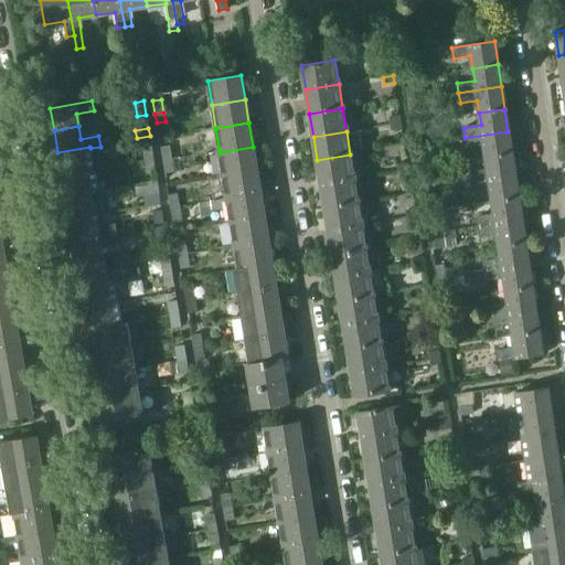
[(511,153),(508,131),(465,138),(467,148),(484,145),(486,157),(511,153)]
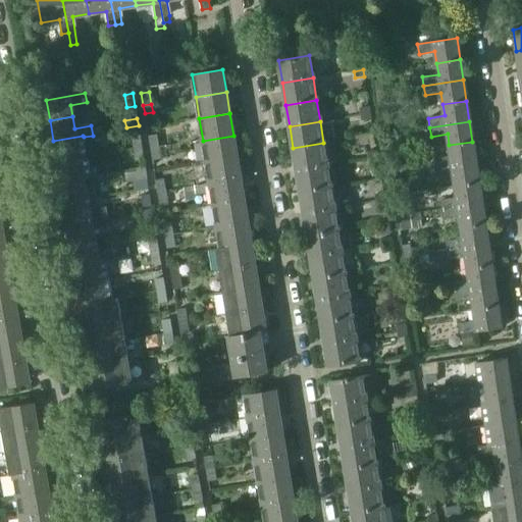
[(148,136),(150,149),(158,148),(156,135),(148,136)]
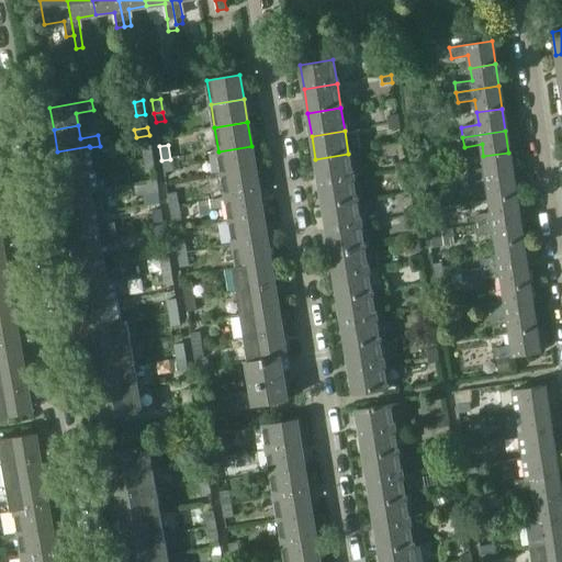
[(89,146),(57,152),(62,175),(93,168),(90,147),(89,146)]
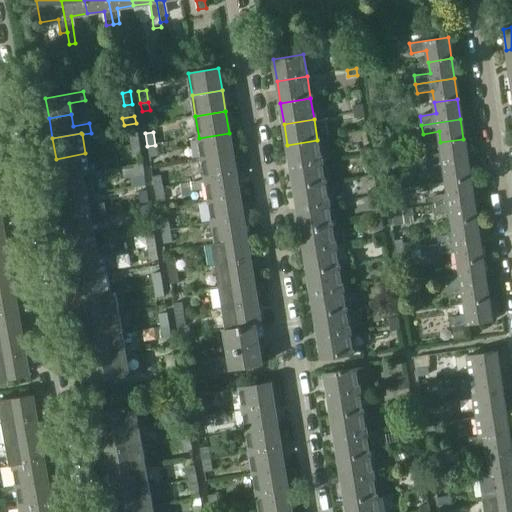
[(129,134),(131,145),(139,144),(137,133),(129,134)]
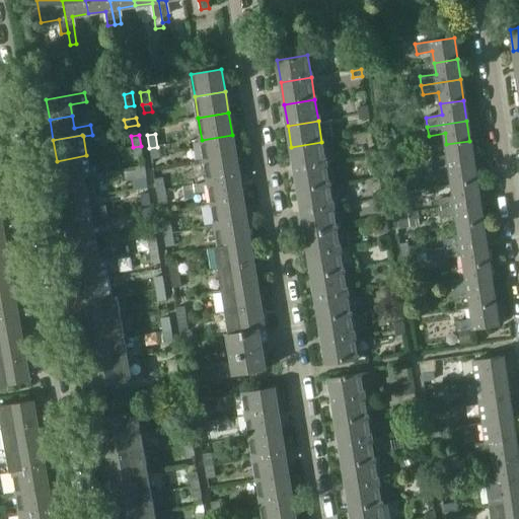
[(232,135),(202,140),(205,161),(235,156),(232,135)]
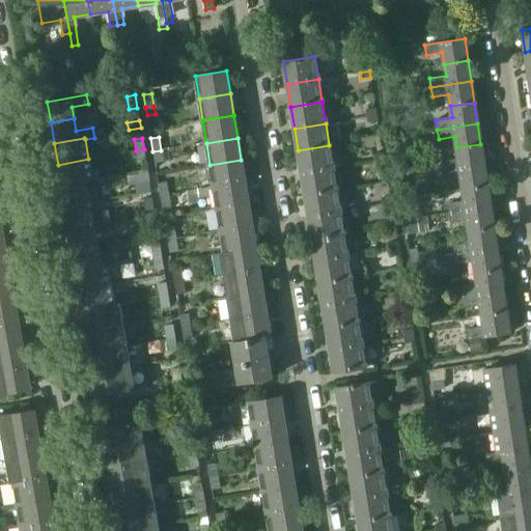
[(382,149),(380,138),(371,139),(373,150),(382,149)]
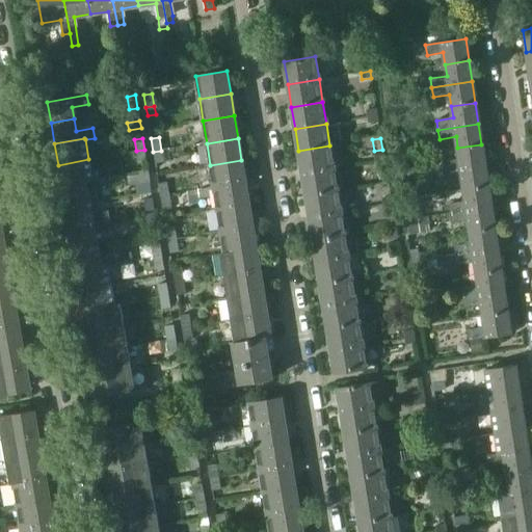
[(484,165),(481,144),(457,148),(459,160),(443,162),(445,171),(484,165)]
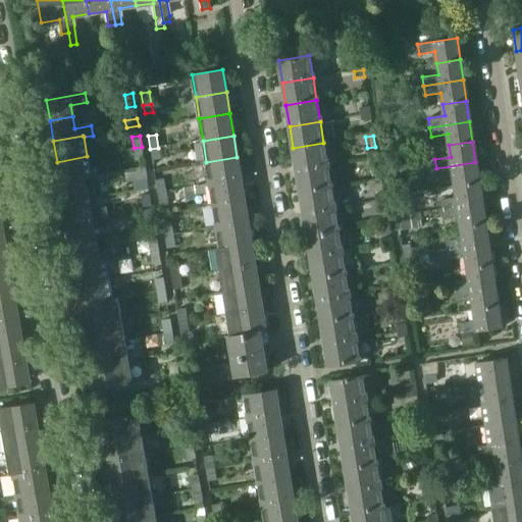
[(323,143),(293,148),(297,169),(327,164),(323,143)]
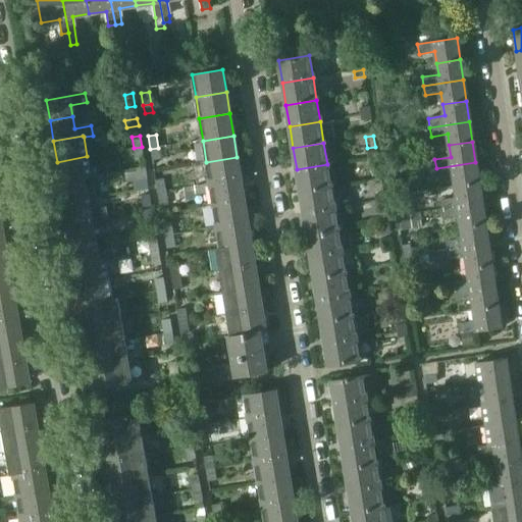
[(142,147),(134,148),(136,161),(144,160),(142,147)]
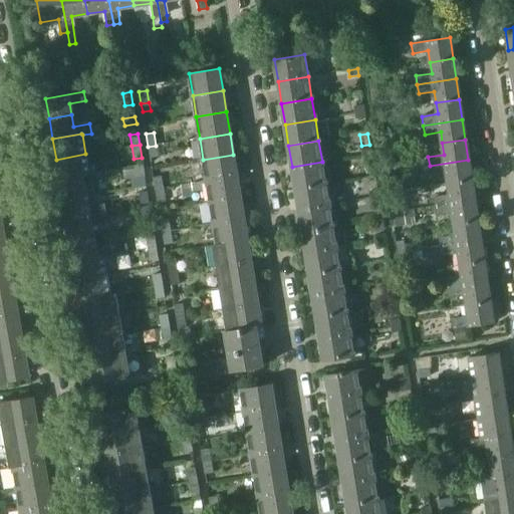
[(156,146),(148,147),(150,158),(158,157),(156,146)]
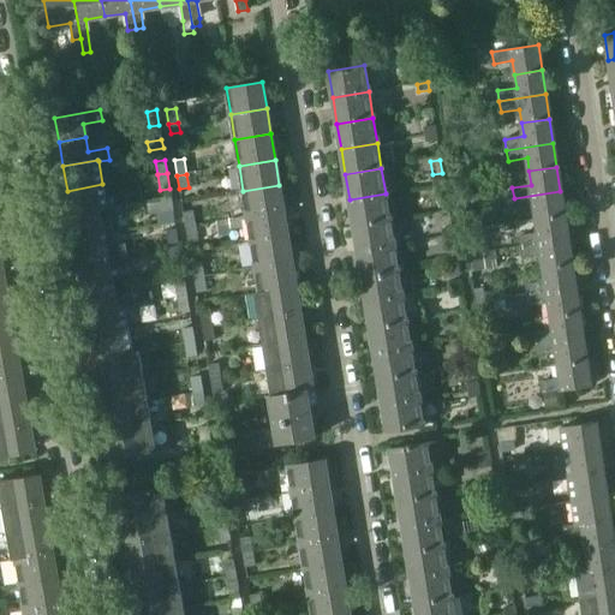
[(102,184),(67,191),(71,215),(107,209),(107,208),(102,184)]
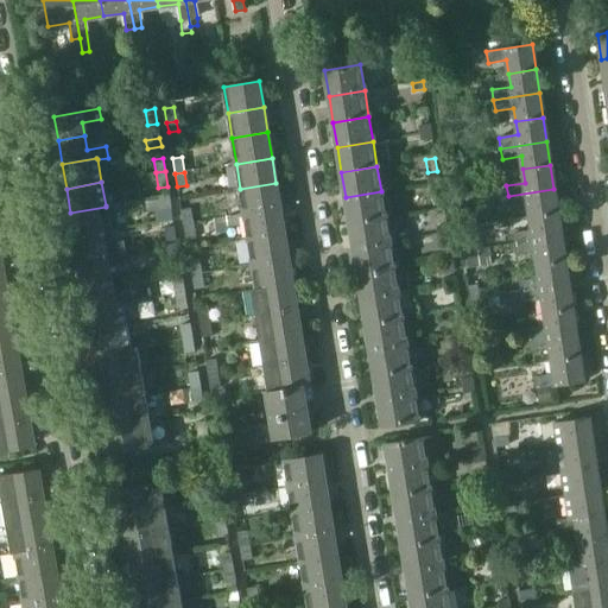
[(276,183),(240,189),(245,214),(280,208),(276,183)]
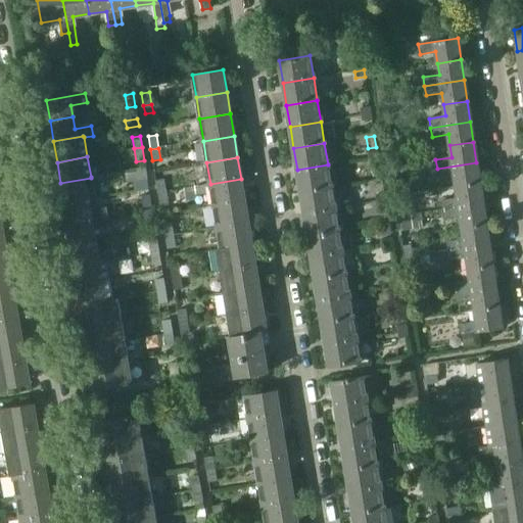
[(479,183),(476,162),(437,169),(438,178),(455,176),(456,187),(479,183)]
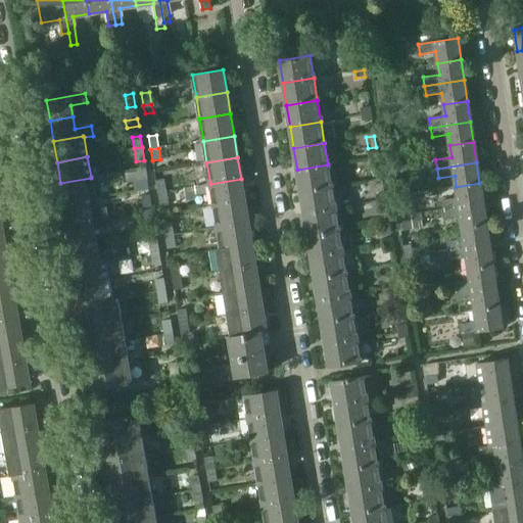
[(328,164),(297,170),(300,192),(331,187),(328,164)]
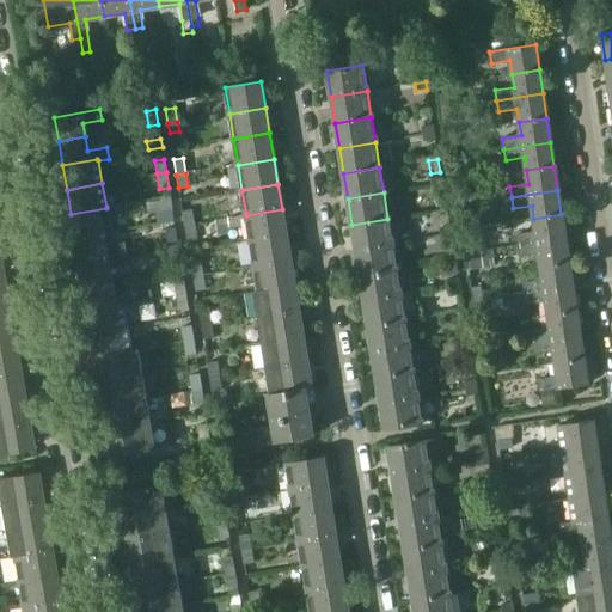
[(172,210),(170,196),(160,197),(160,199),(154,200),(154,207),(161,206),(163,212),(172,210)]
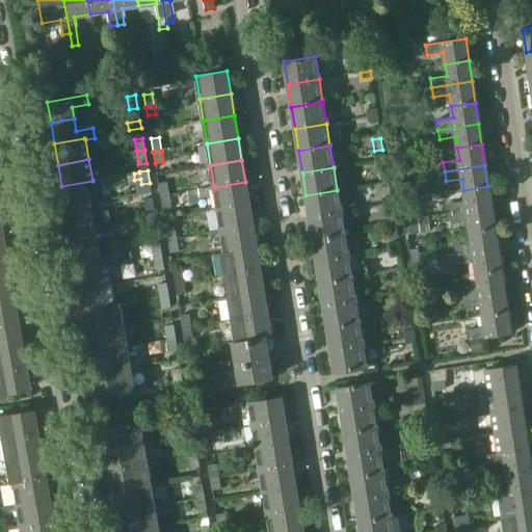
[(92,181),(61,186),(65,207),(89,203),(87,191),(103,188),(102,178),(92,180),(92,181)]
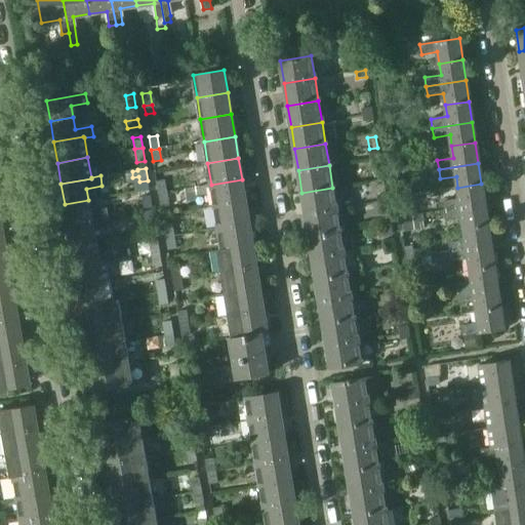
[(156,180),(157,187),(158,194),(158,195),(167,193),(165,179),(156,180)]
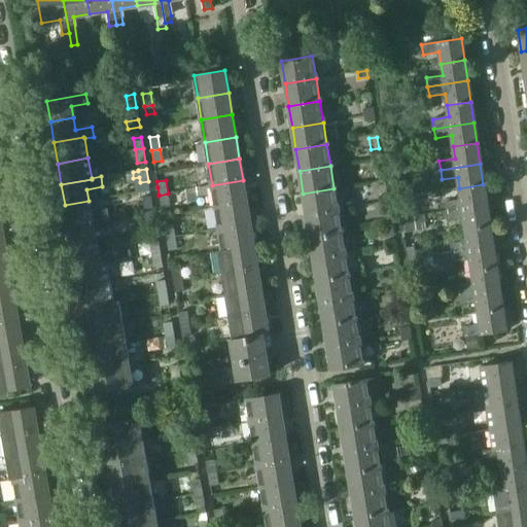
[(243,180),(212,185),(215,208),(246,203),(243,180)]
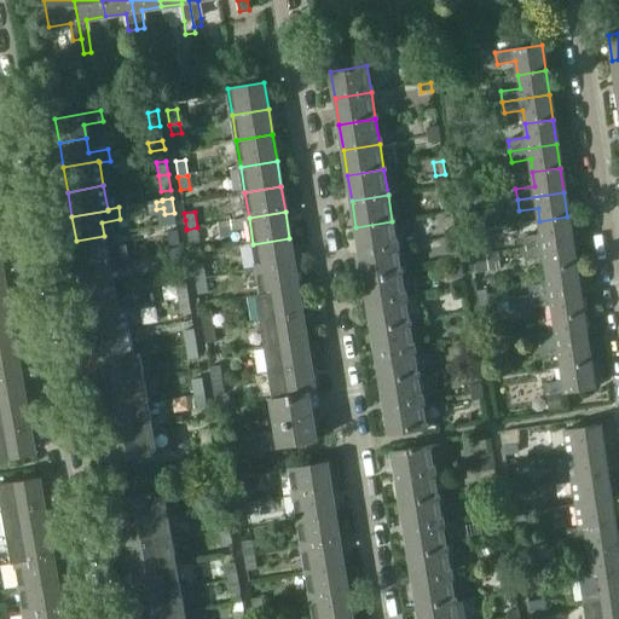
[(571,241),(567,217),(539,221),(542,235),(522,237),(525,248),(571,241)]
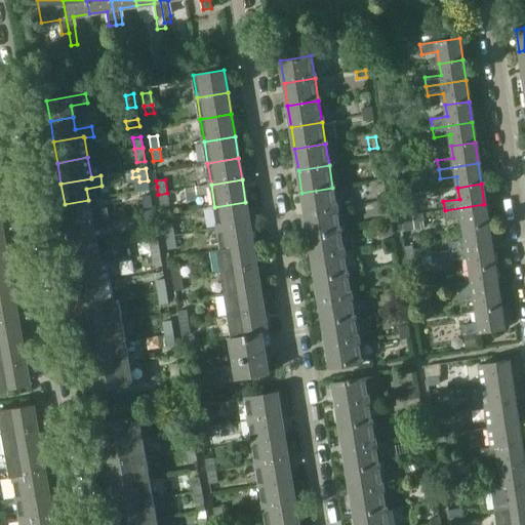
[(195,188),(185,190),(187,202),(198,201),(195,188)]
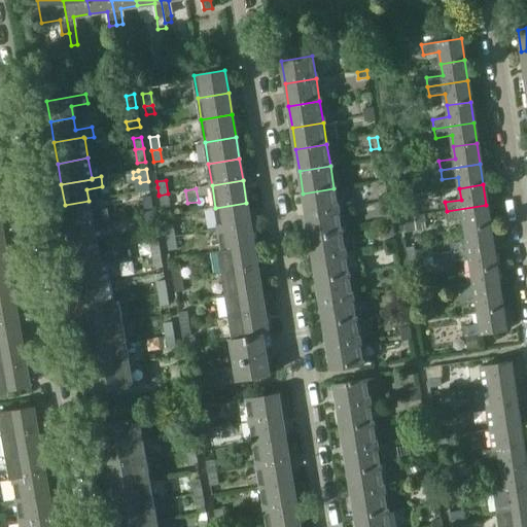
[(334,188),(303,194),(307,215),(338,210),(334,188)]
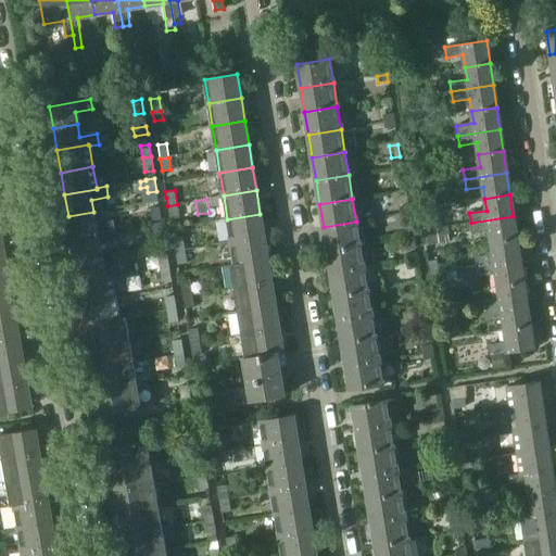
[(167,206),(169,219),(179,218),(177,205),(167,206)]
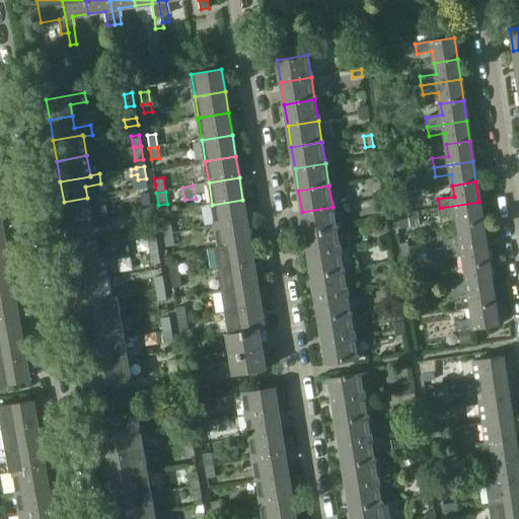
[(87,198),(64,202),(67,222),(106,215),(104,206),(89,209),(87,198)]
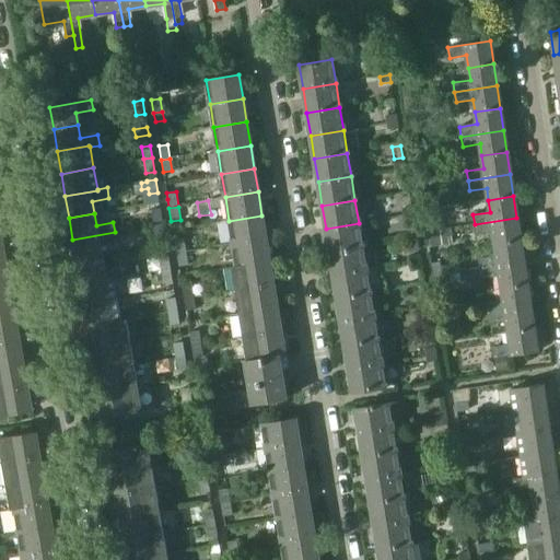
[(261,216),(229,221),(233,244),(266,238),(261,216)]
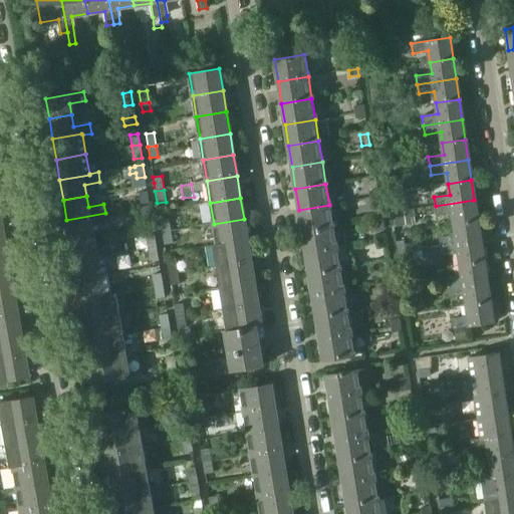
[(477,221),(474,200),(436,206),(437,215),(453,213),(455,224),(477,221)]
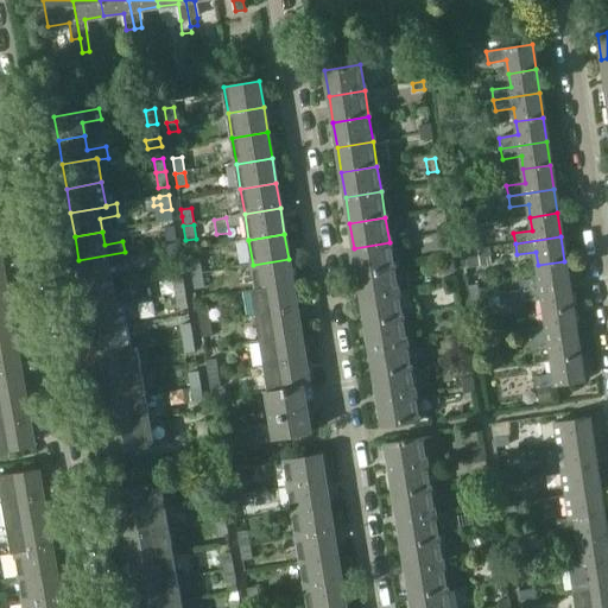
[(390,242),(354,248),(358,273),(393,267),(390,242)]
